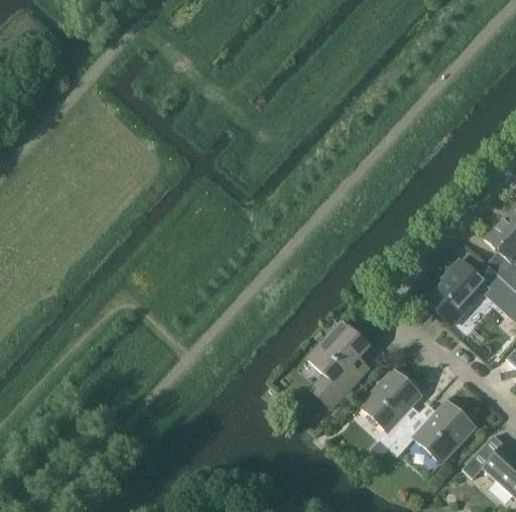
[(512,263),(515,258),(515,203),(485,238),(512,263)]
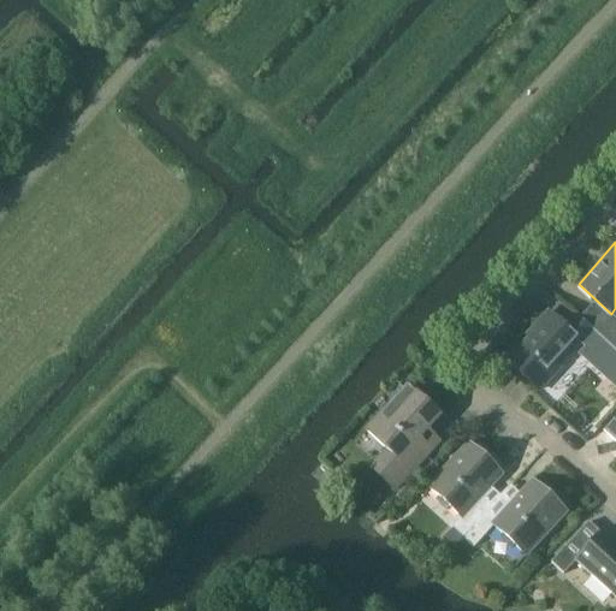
[(587,345),(599,332),(579,313),(567,326),(552,312),(509,357),(537,384),(580,338),(587,345)]
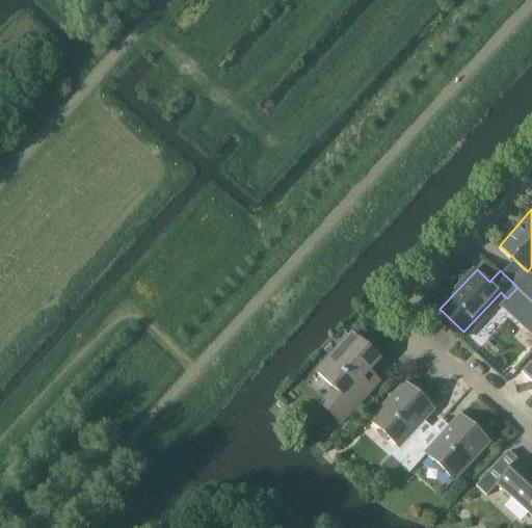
[(362,377),(380,358),(352,333),(318,370),(337,387),(322,403),(342,421),(372,388),(362,377)]
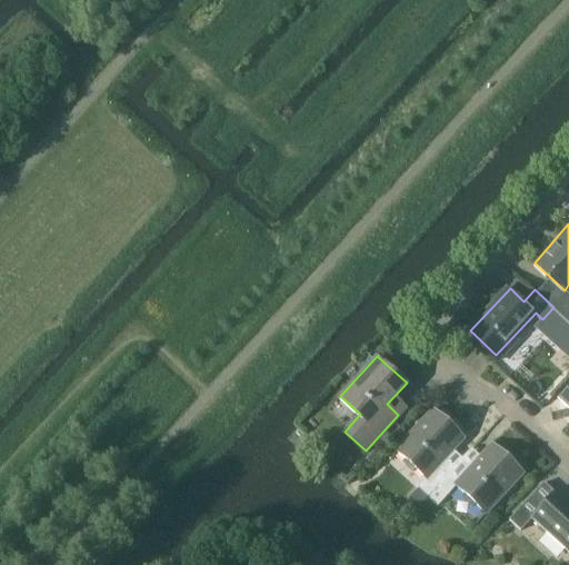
[(567,404),(568,402),(568,384),(558,396),(567,404)]
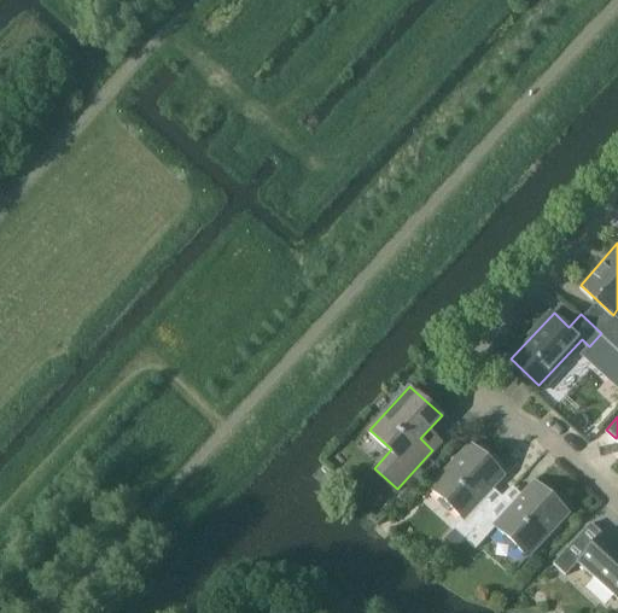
[(466,536),(477,524),(493,506),(483,496),(505,473),(471,443),(431,486),(464,517),(455,525),(466,536)]
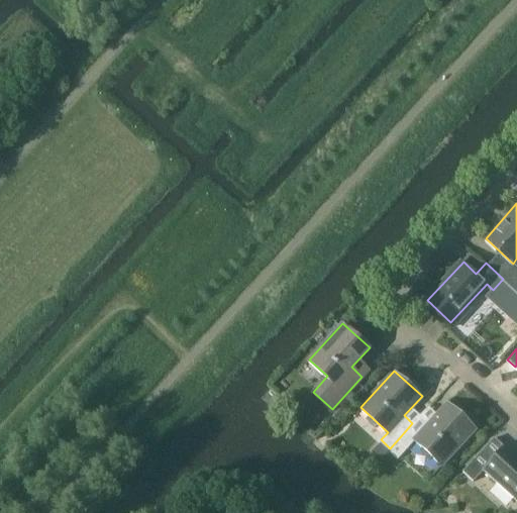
[(412,423),(399,438),(408,446),(414,438),(441,465),(476,427),(448,402),(430,422),(421,414),(412,423)]
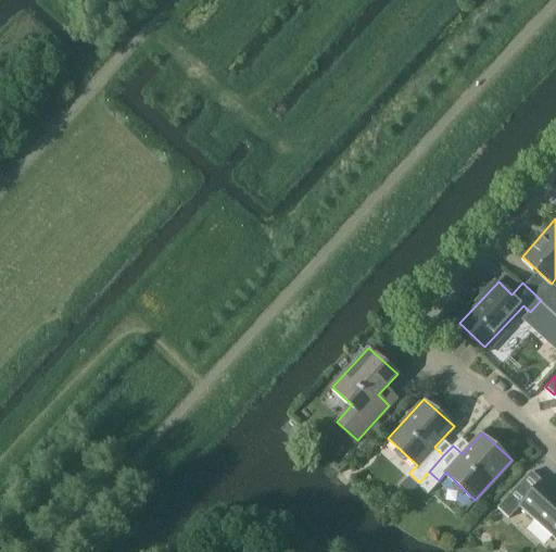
[(509,515),(520,504),(555,537),(555,485),(545,476),(529,493),(518,485),(498,505),(509,515)]
